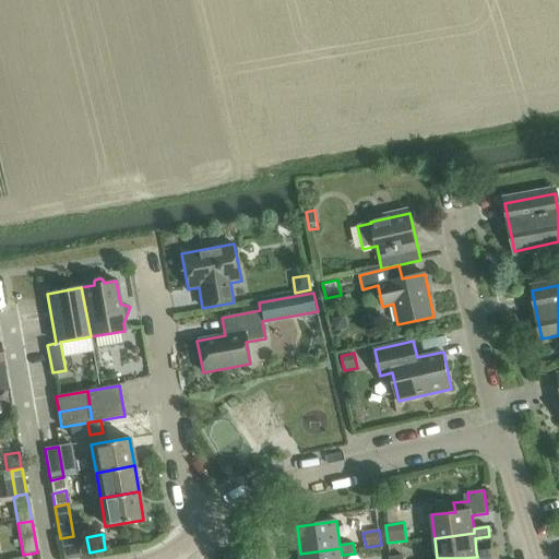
[(300,554),(301,558),(341,558),(341,555),(342,555),(341,548),(300,554)]
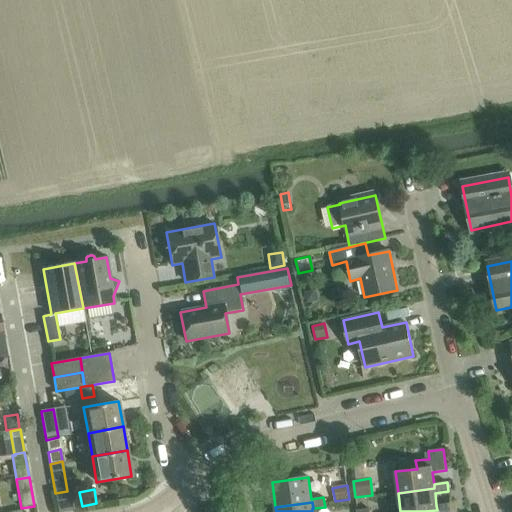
[(437,510),(423,511),(451,511),(450,503),(436,505),(437,510)]
